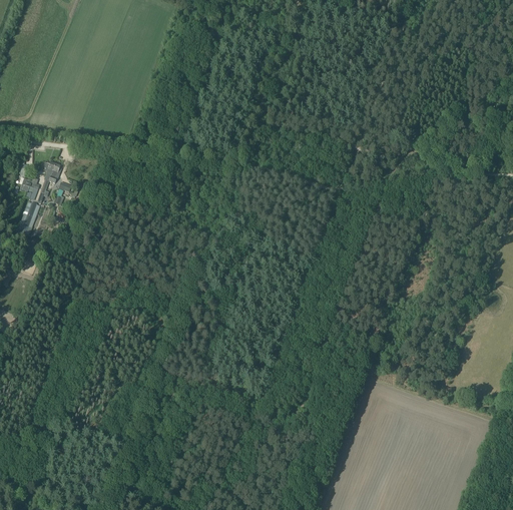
[(47,170),(44,178),(45,178),(48,179),(50,174),(51,174),(53,169),(56,161),(51,160),(50,161),(47,160),(47,161),(44,160),(43,160),(42,161),(42,163),(42,164),(42,165),(41,168),(47,170)]
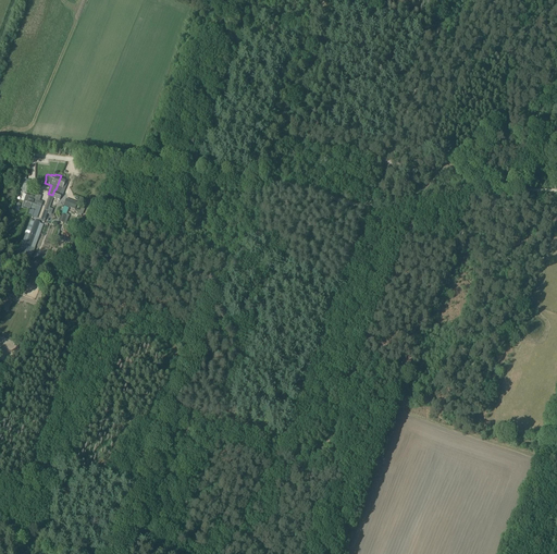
[(52,195),(53,195),(60,198),(62,192),(64,186),(67,179),(61,175),(58,184),(56,189),(54,189),(52,195)]
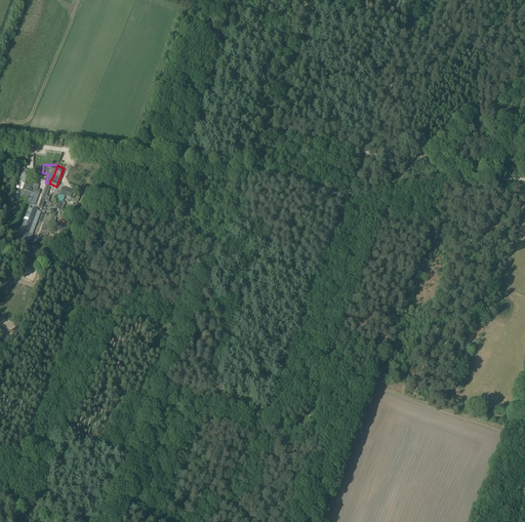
[(23,187),(21,192),(28,195),(30,190),(38,193),(40,188),(37,187),(39,182),(34,181),(33,184),(25,181),(23,187)]
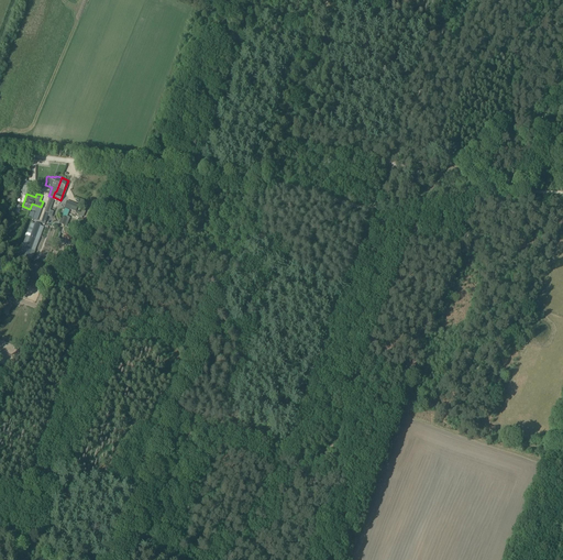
[(44,209),(45,209),(42,219),(45,220),(54,197),(53,197),(50,196),(44,209)]
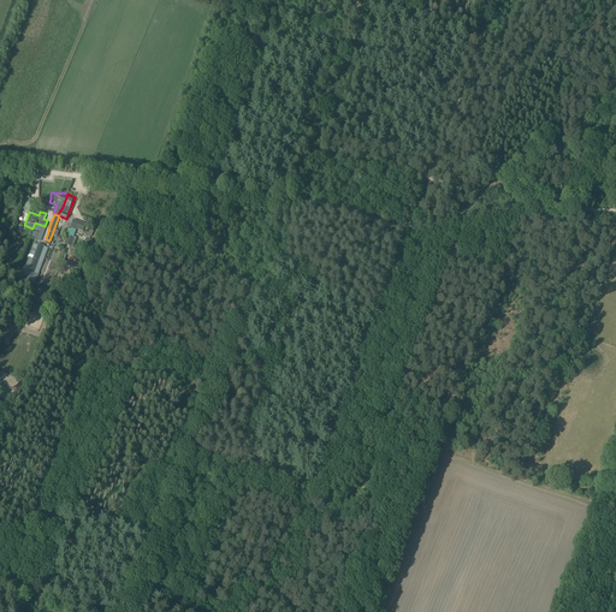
[(83,229),(86,221),(73,217),(70,224),(83,229)]
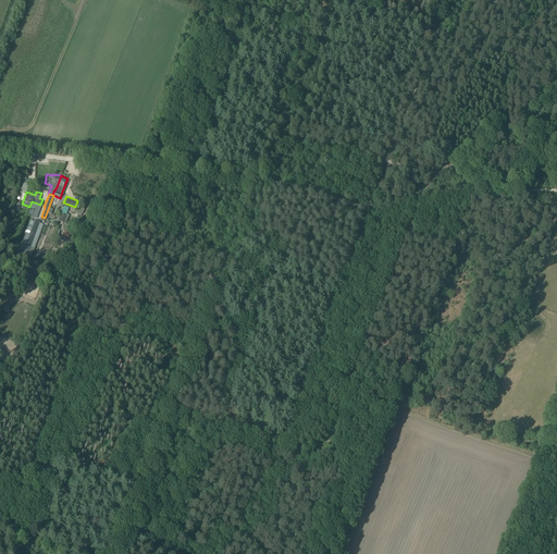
[(61,211),(59,219),(63,220),(66,213),(69,206),(64,204),(61,211)]
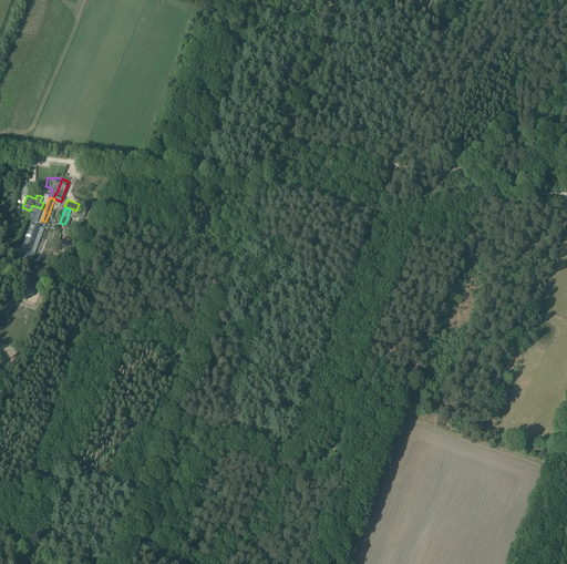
[(29,248),(28,252),(31,253),(30,257),(32,258),(44,226),(32,222),(22,246),(24,246),(22,252),(27,253),(28,248),(29,248)]
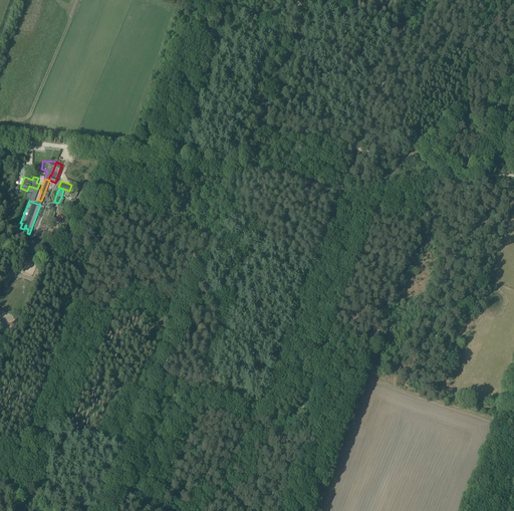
[(57,217),(66,220),(68,212),(60,209),(57,217)]
